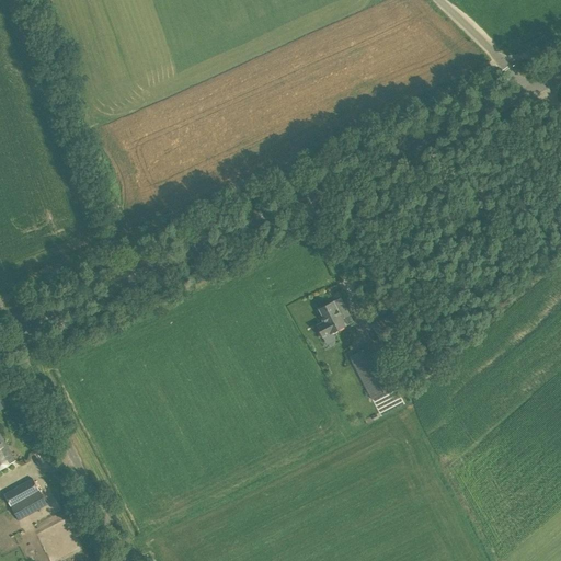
[(322,322),(316,325),(322,339),(323,339),(327,345),(335,341),(332,334),(346,327),(346,325),(353,322),(341,298),(318,309),(323,320),(322,321),(322,322)]
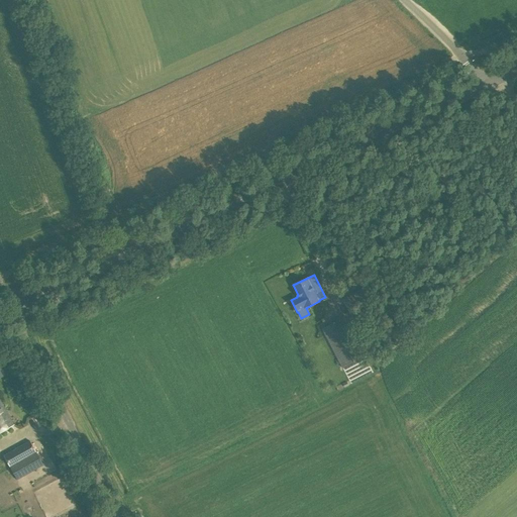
[(356,324),(368,318),(359,305),(373,297),(366,286),(342,300),(356,324)]
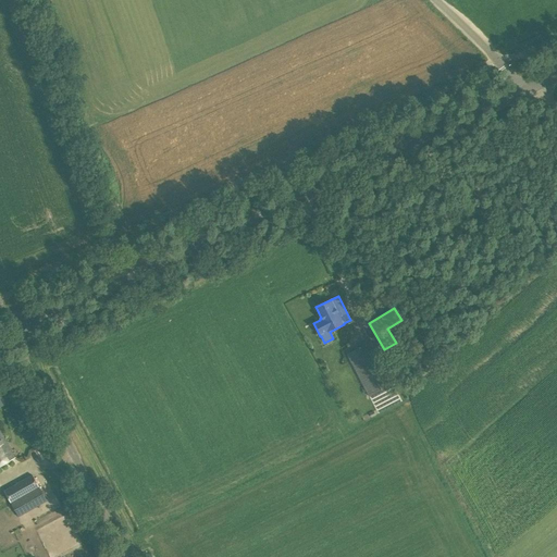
[(368,397),(394,384),(372,341),(346,354),(368,397)]
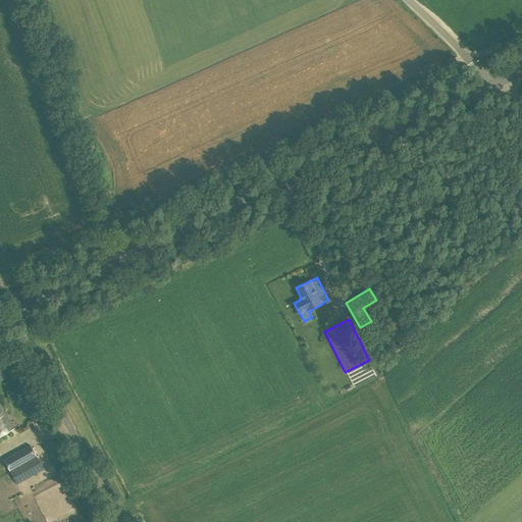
[(0,435),(13,428),(0,404),(0,435)]
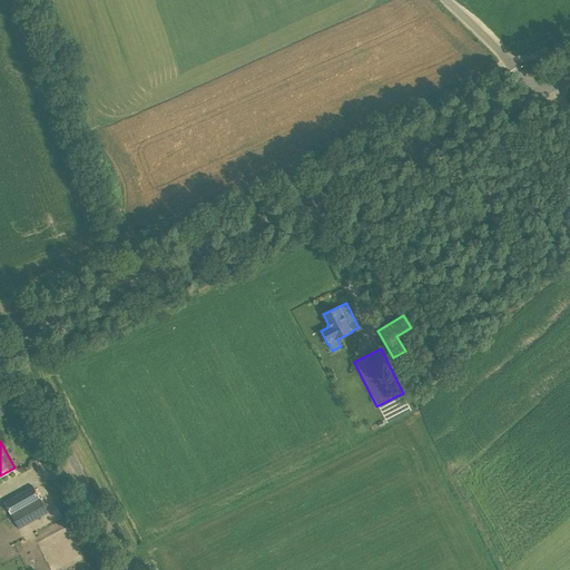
[(19,529),(48,513),(32,487),(3,502),(19,529)]
